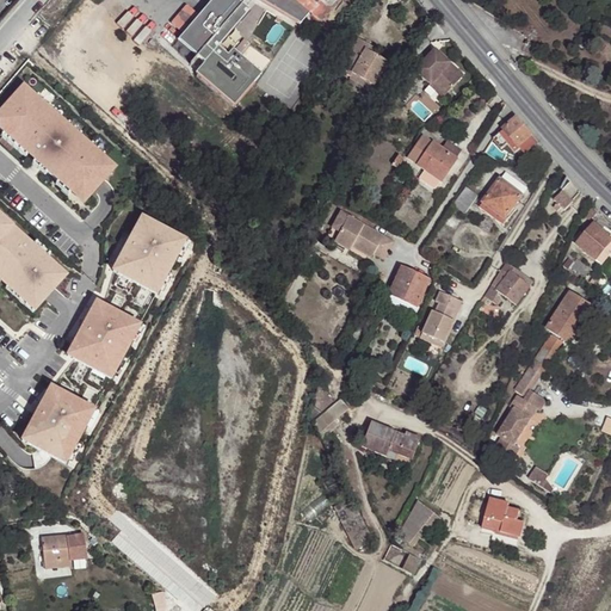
[(195,72),(233,105),(261,73),(232,48),(227,54),(217,45),(248,10),(241,2),(238,0),(210,0),(178,38),(204,61),(195,72)]
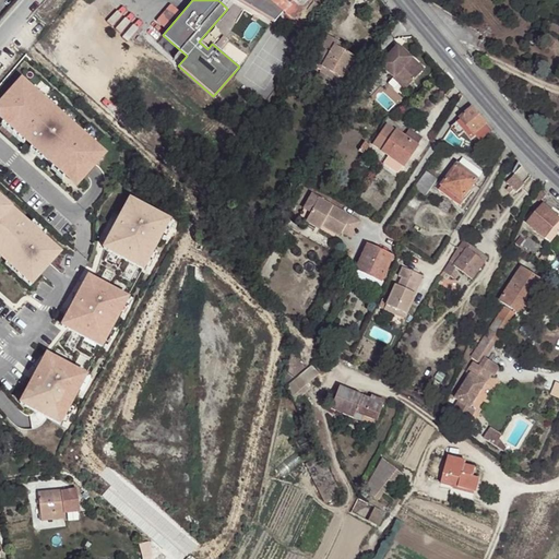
[(238,0),(237,2),(274,24),(283,14),(284,15),(293,4),(289,2),(292,0),(238,0)]
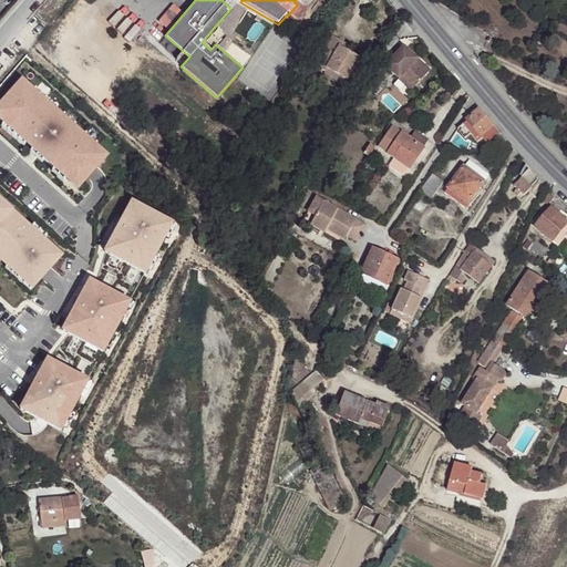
[(313,0),(296,0),(294,2),(297,4),(288,16),(296,21),(313,0)]
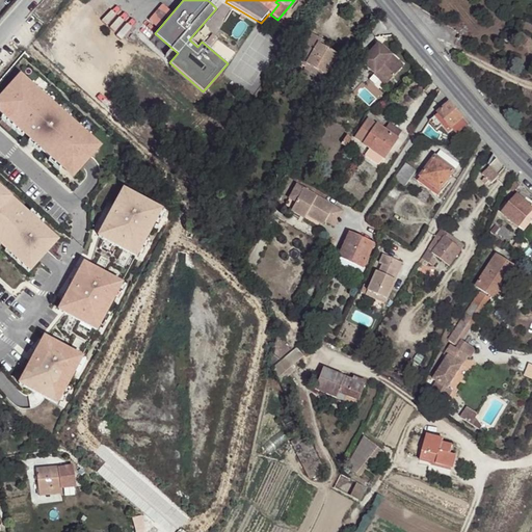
[(161,4),(147,20),(156,28),(170,11),(161,4)]
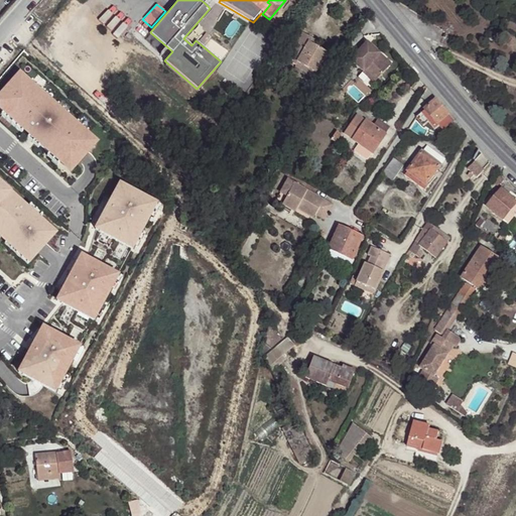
[(307,40),(309,35),(301,31),(286,58),(294,63),(295,60),(315,73),(327,52),(312,44),(307,40)]
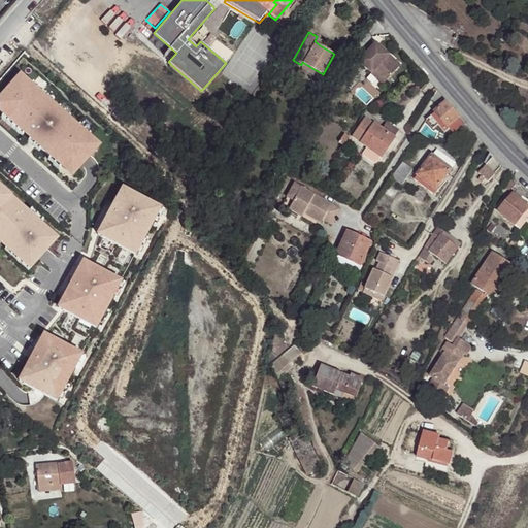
[(501,32),(499,40),(506,42),(508,34),(501,32)]
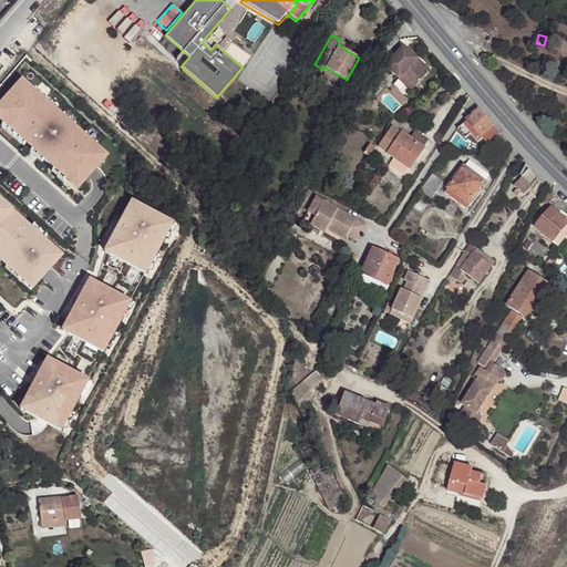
[(347,43),(340,39),(338,44),(343,49),(347,43)]
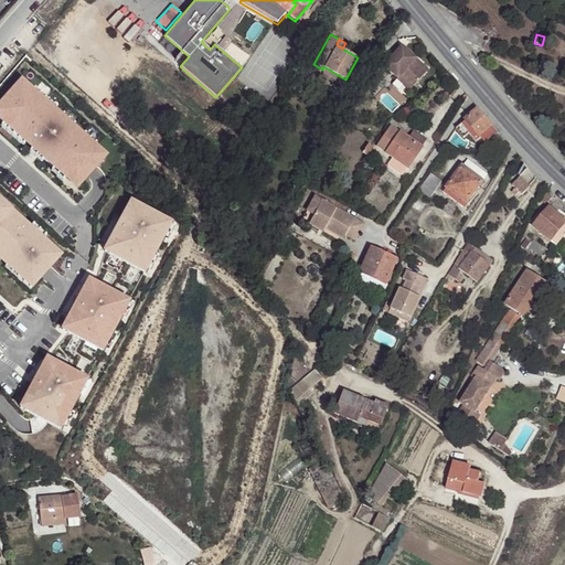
[(401,44),(383,64),(397,77),(398,76),(411,86),(427,68),(401,44)]
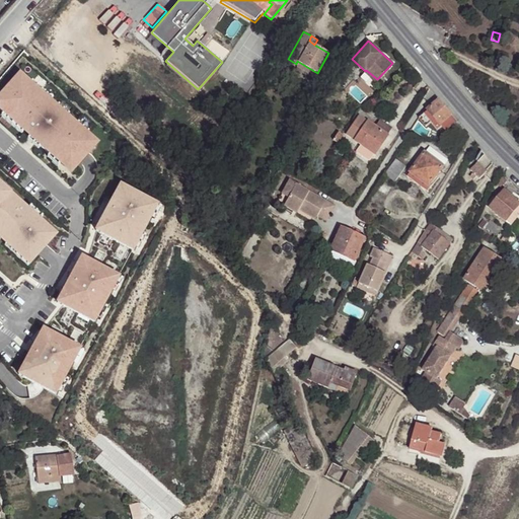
[(297,61),(296,64),(295,65),(314,76),(317,73),(297,61)]
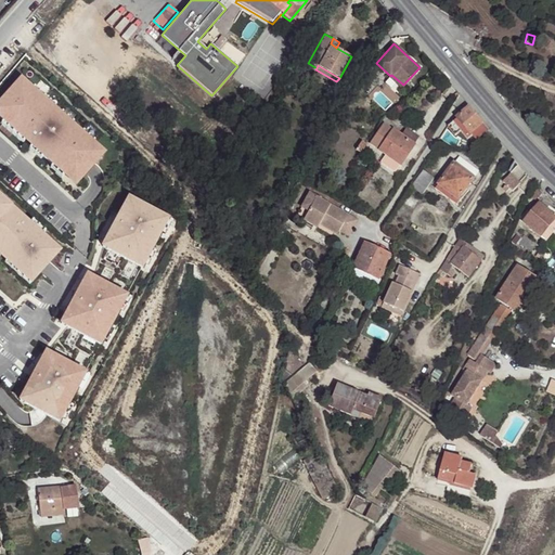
[(390,76),(389,77),(401,88),(403,85),(391,75),(390,76)]
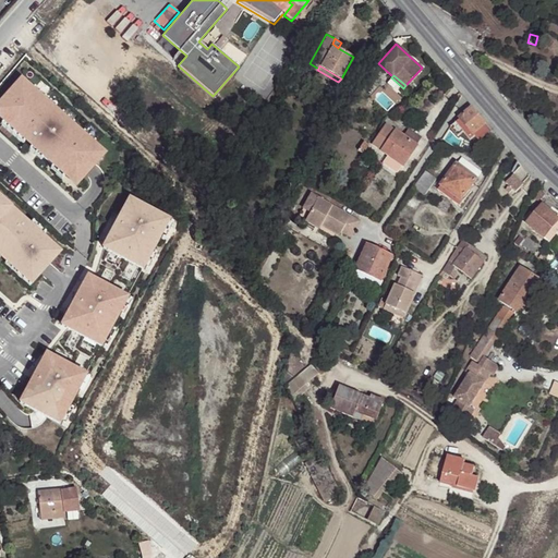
[(31,94),(32,92),(31,91),(20,81),(0,104),(0,119),(3,122),(4,123),(5,122),(26,141),(33,146),(44,155),(43,157),(44,158),(53,167),(55,167),(56,166),(67,176),(77,185),(104,156),(92,146),(81,137),(82,135),(81,134),(72,126),(70,125),(69,126),(58,117),(51,111),(31,94)]
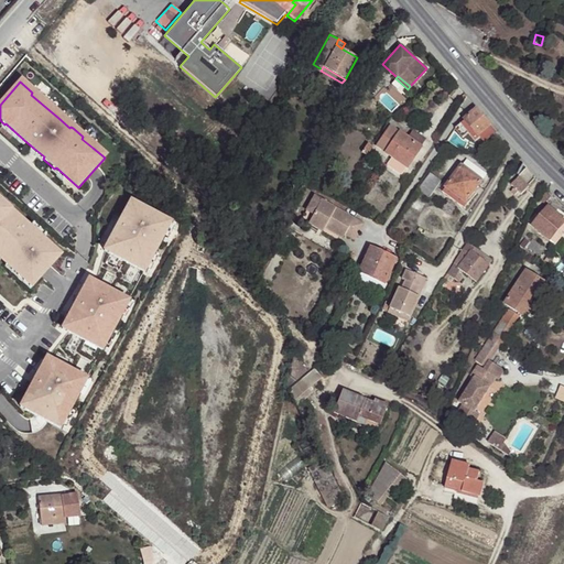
[(31,91),(32,93),(31,95),(52,112),(56,108),(33,89),(31,91)]
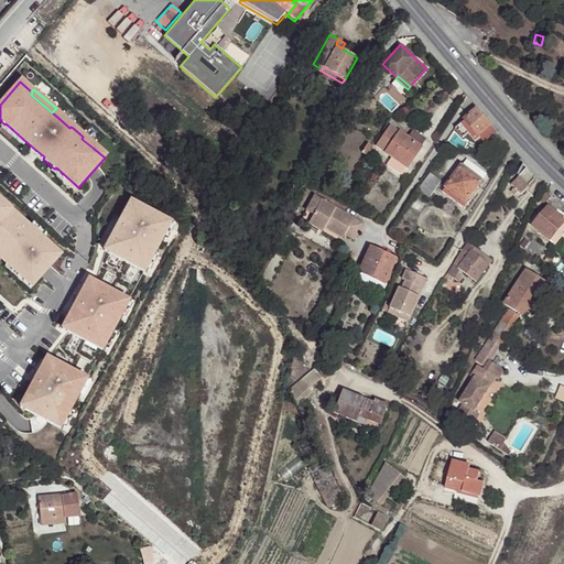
[(461,123),(456,129),(464,139),(469,134),(476,142),(480,138),(485,143),(490,139),(495,133),(491,129),(494,127),(477,109),(475,106),(467,112),(461,122),(461,123)]
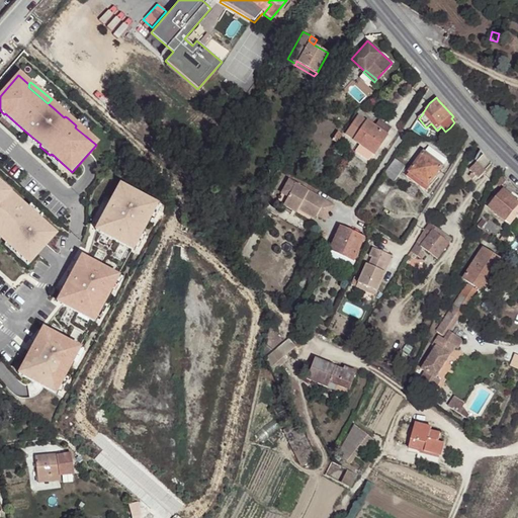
[(58,105),(54,108),(64,117),(65,116),(67,117),(69,114),(58,105)]
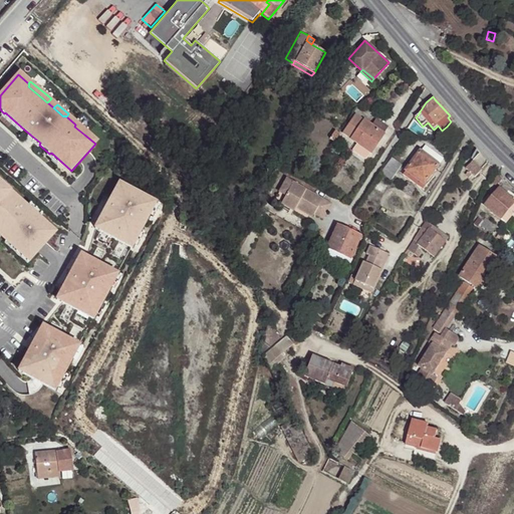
[(21,134),(24,130),(5,112),(4,113),(3,112),(1,115),(21,134)]
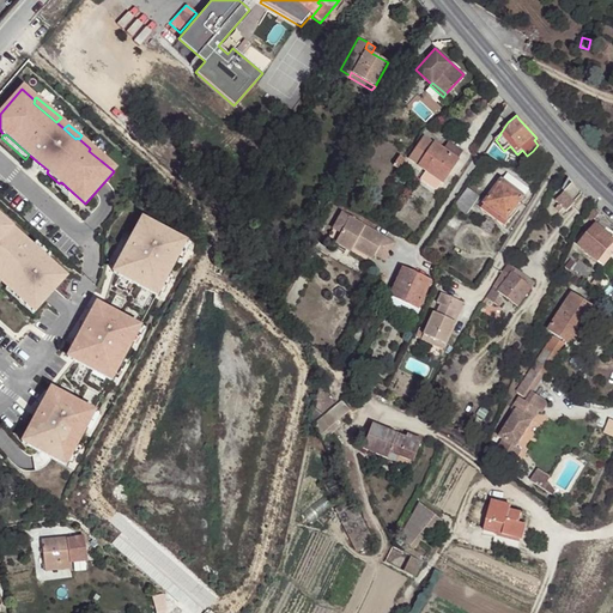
[(444,150),(425,137),(408,163),(426,174),(422,182),(437,193),(442,184),(459,159),(444,150)]
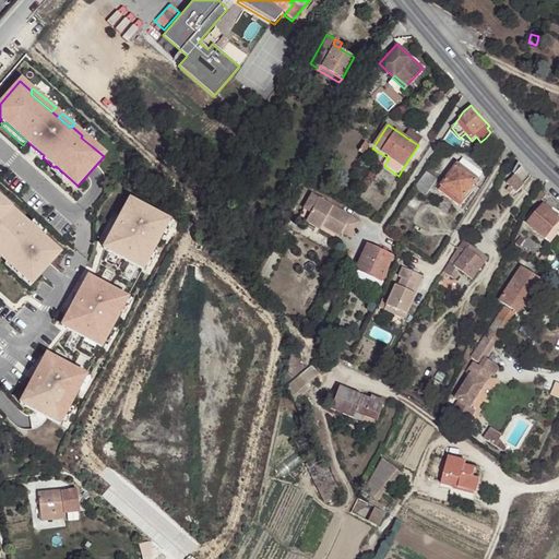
[(405,137),(418,145),(423,139),(409,130),(405,137)]
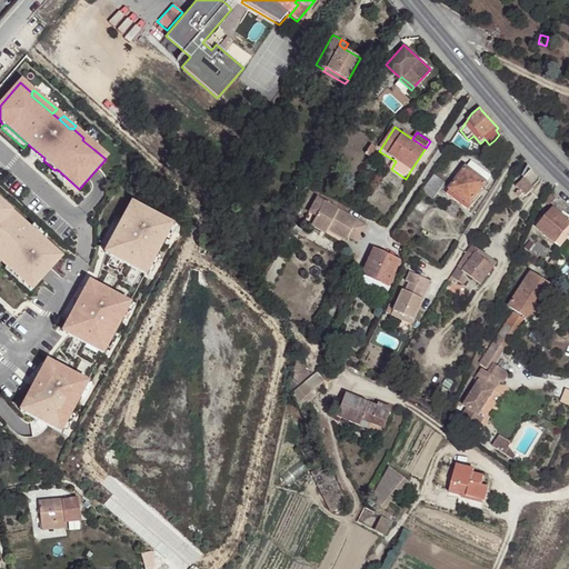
[(82,137),(83,138),(82,140),(93,149),(97,145),(85,135),(82,137)]
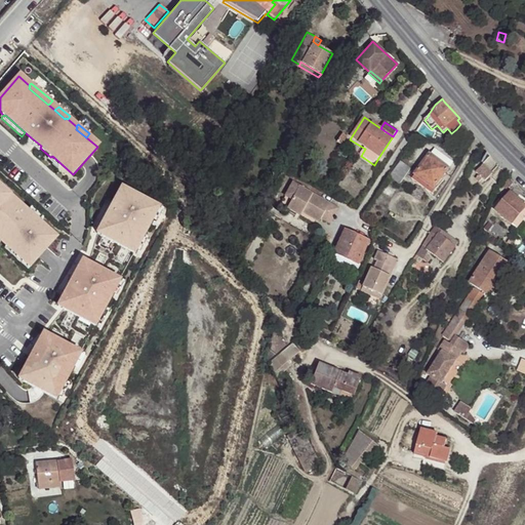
[(346,135),(340,132),(335,140),(340,144),(346,135)]
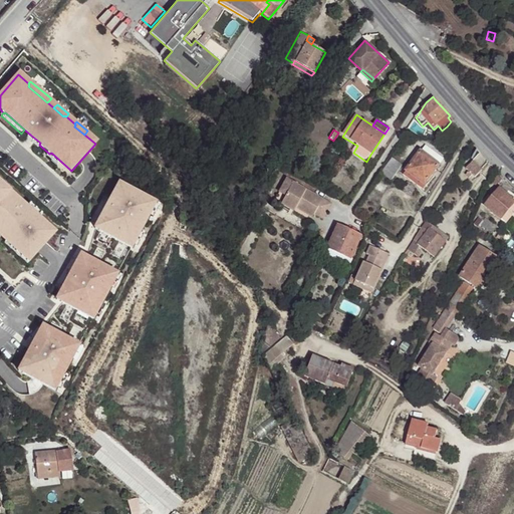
[(40,146),(39,145),(40,143),(30,135),(27,139),(38,148),(40,146)]
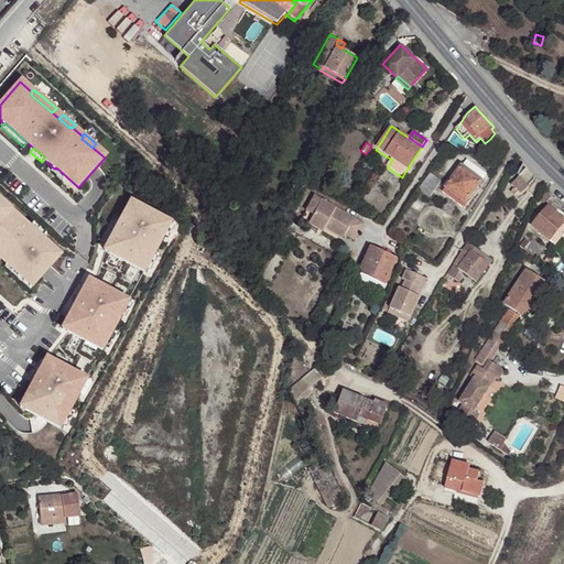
[(467,160),(462,166),(443,193),(454,202),(457,197),(466,203),(481,182),(487,175),(467,160)]
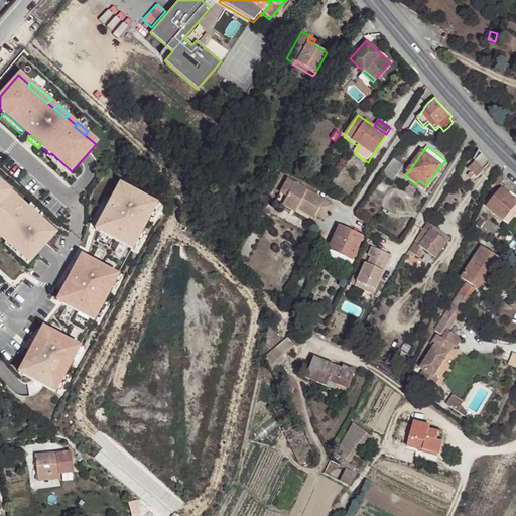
[(51,153),(50,154),(49,154),(47,156),(58,166),(61,162),(51,153)]
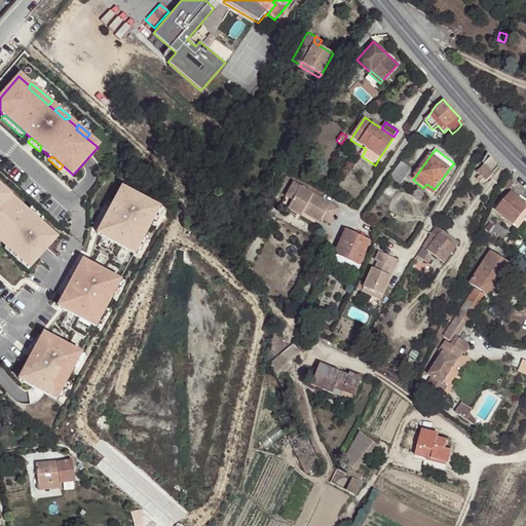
[(402,161),(390,176),(401,183),(411,168),(402,161)]
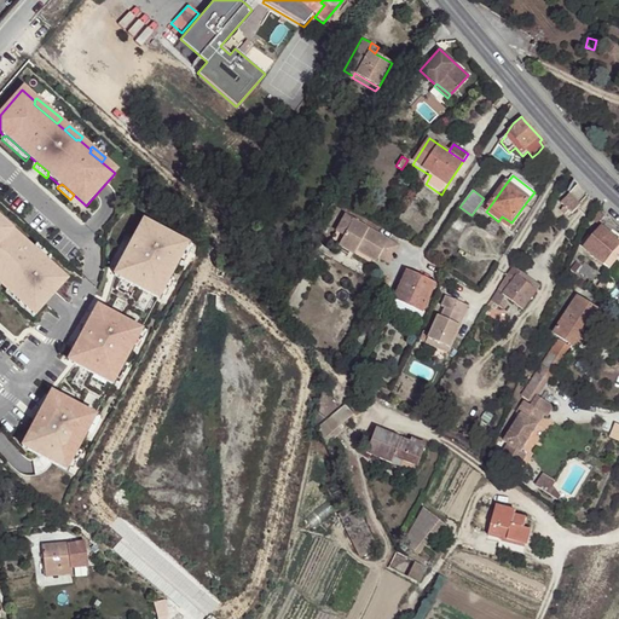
[(570,194),(561,202),(565,206),(568,209),(573,213),(580,203),(570,194)]
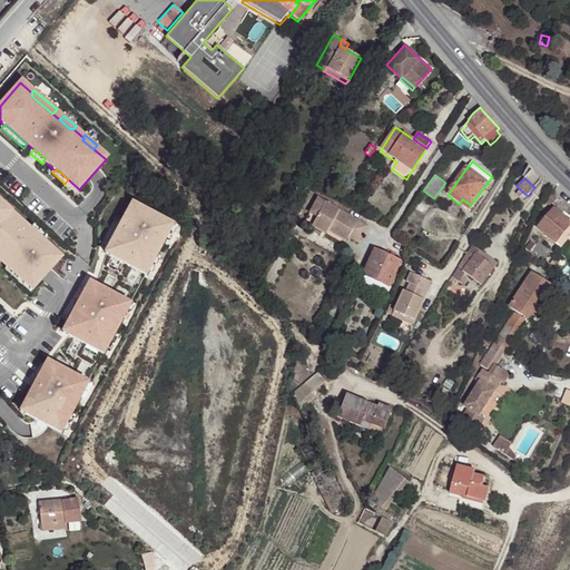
[(317,216),(326,202),(320,197),(311,212),(317,216)]
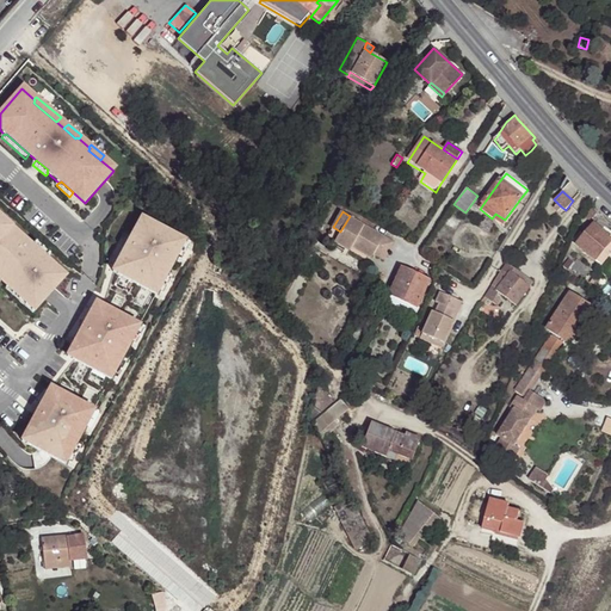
[(495,214),(492,218),(504,227),(507,221),(505,220),(495,214)]
